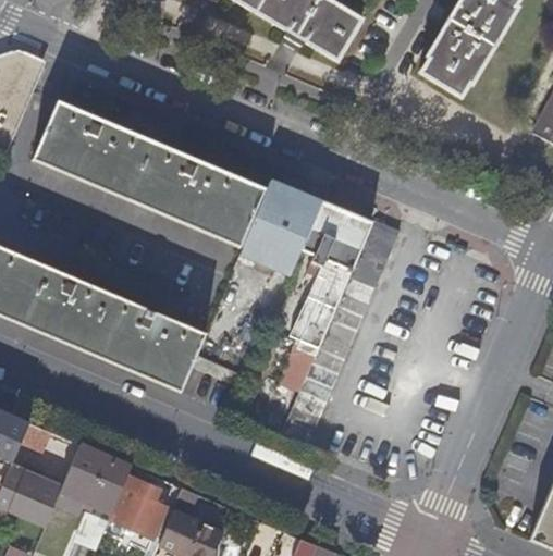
[(361,23),(322,0),(209,0),(218,5),(220,3),(222,4),(223,0),(226,0),(284,34),(281,39),(282,40),(281,44),(298,54),(299,51),(303,52),(306,47),(336,64),(361,23)]
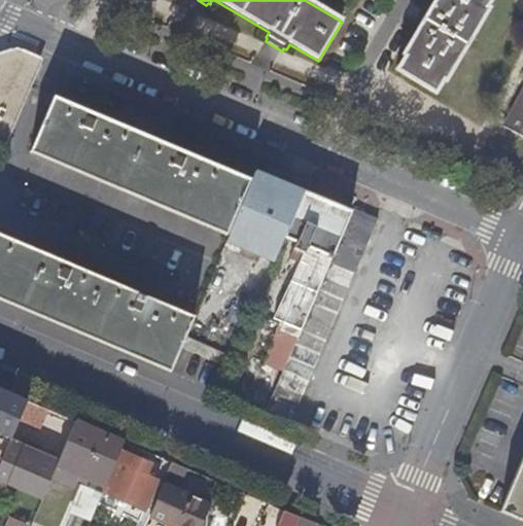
[(444,84),(487,10),(485,9),(489,0),(430,0),(424,12),(420,10),(412,26),(415,28),(397,58),(401,60),(393,72),(433,96),(441,82),(444,84)]
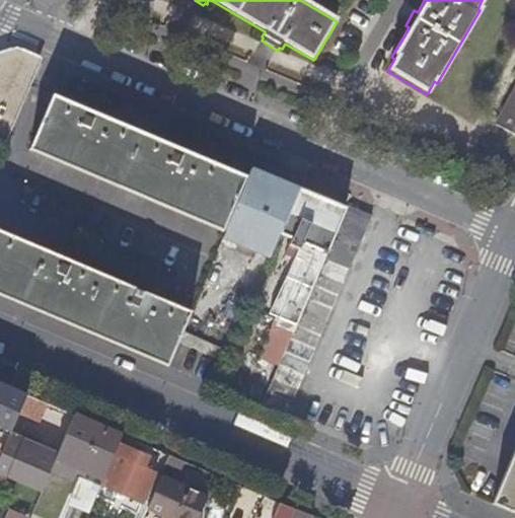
[(0,141),(33,61),(10,52),(0,54),(0,291),(163,360),(177,328),(184,314),(0,238),(0,141)]
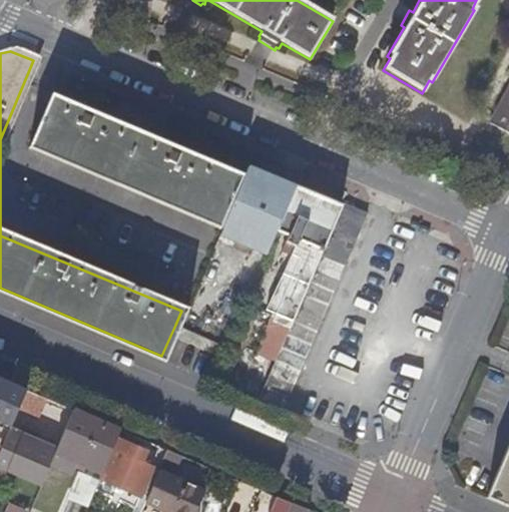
[(508,78),(485,123),(508,136),(508,78)]
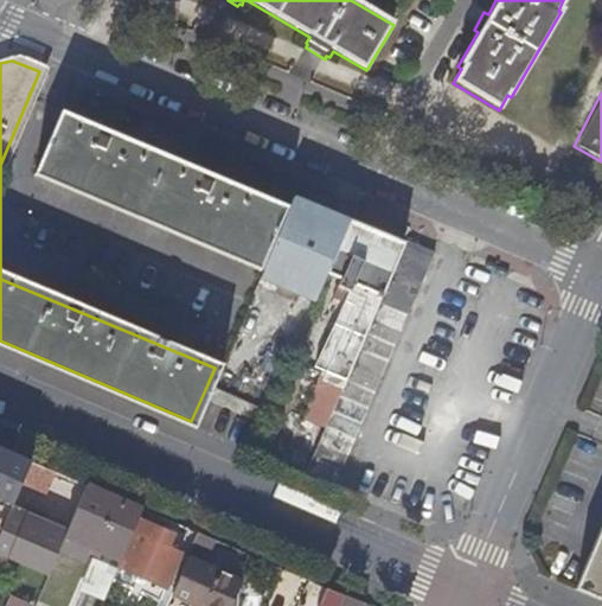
[(34,171),(257,266),(286,202),(63,106),(34,171)]
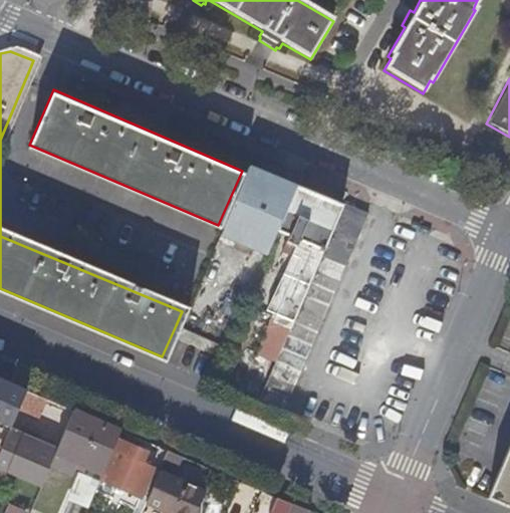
[(252,172),(234,215),(252,222),(250,226),(264,232),(266,229),(278,234),(297,191),(252,172)]
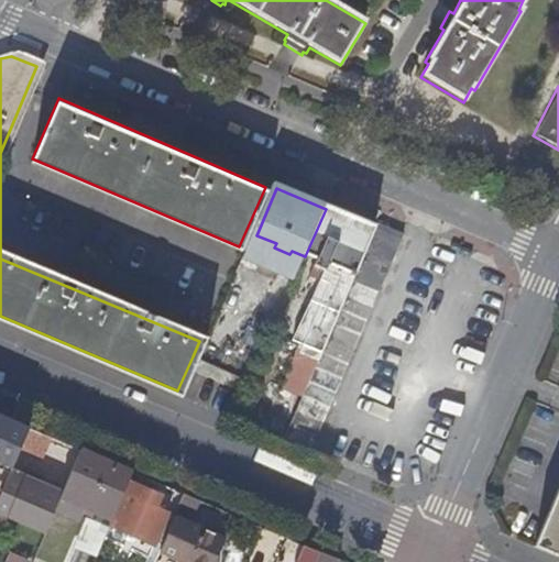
[(305,256),(305,259),(316,263),(314,267),(326,273),(314,302),(324,307),(304,353),(306,354),(292,388),(305,395),(377,226),(327,205),(326,209),(305,256)]
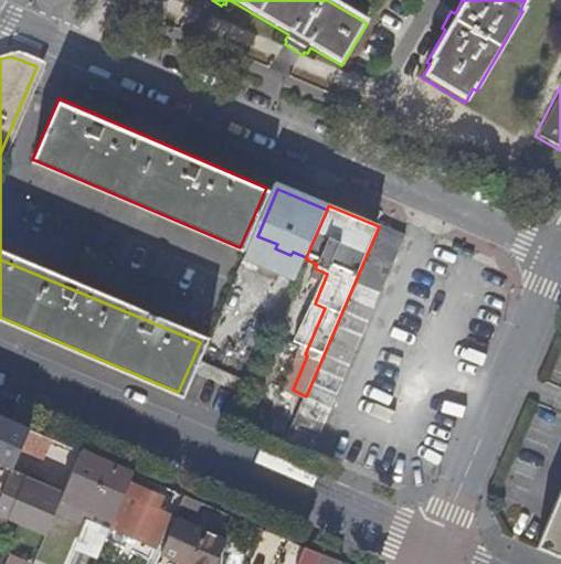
[(411,241),(379,226),(306,396),(285,446),(317,460),(323,446),(411,241)]
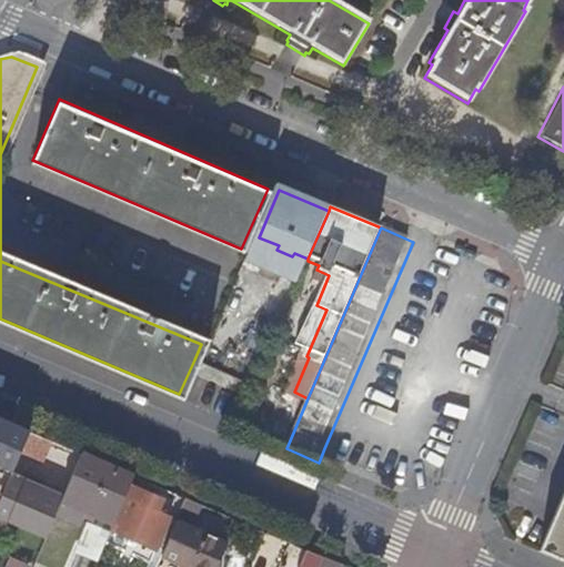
[(80,456),(28,434),(20,453),(73,475),(80,456)]
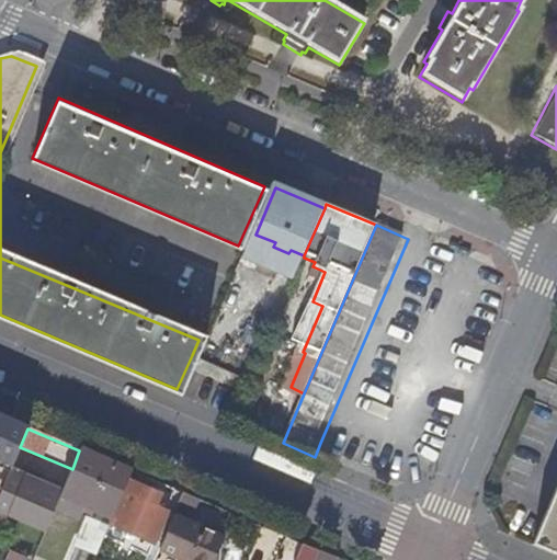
[(122,494),(132,472),(121,468),(111,490),(122,494)]
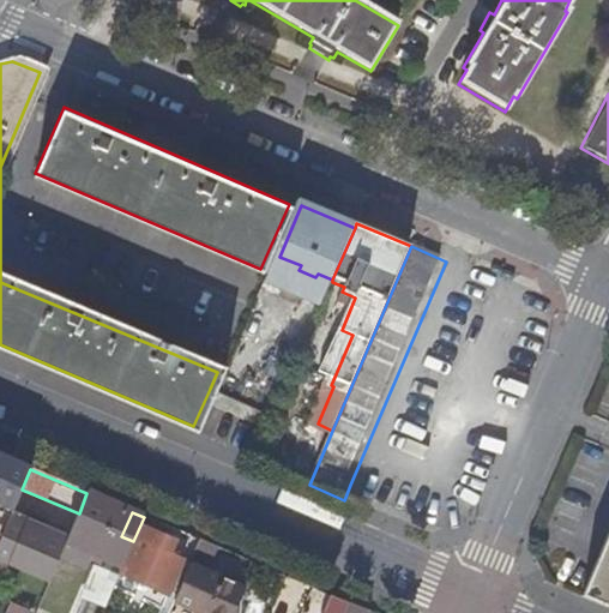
[(10,565),(50,582),(65,547),(67,542),(37,529),(41,522),(24,515),(8,552),(13,554),(10,565)]
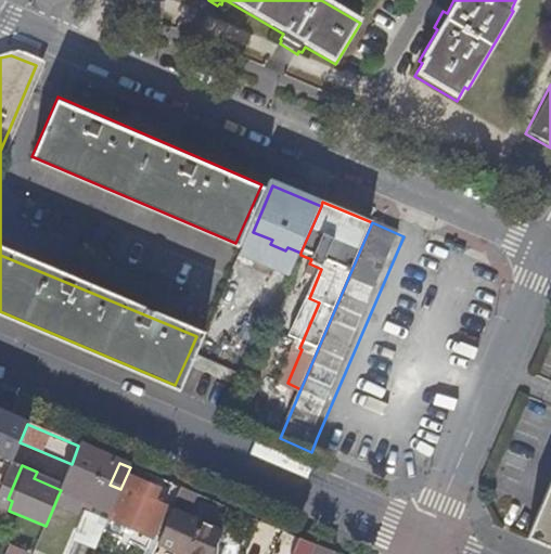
[(110,485),(69,467),(61,490),(59,494),(110,516),(120,489),(110,485)]
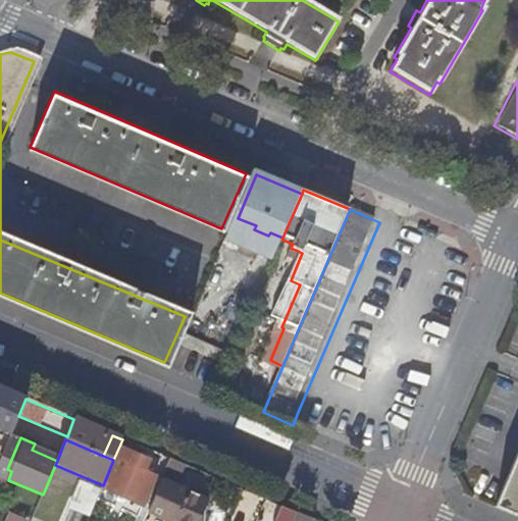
[(138,447),(122,439),(113,460),(103,485),(101,490),(140,507),(153,477),(130,468),(138,447)]
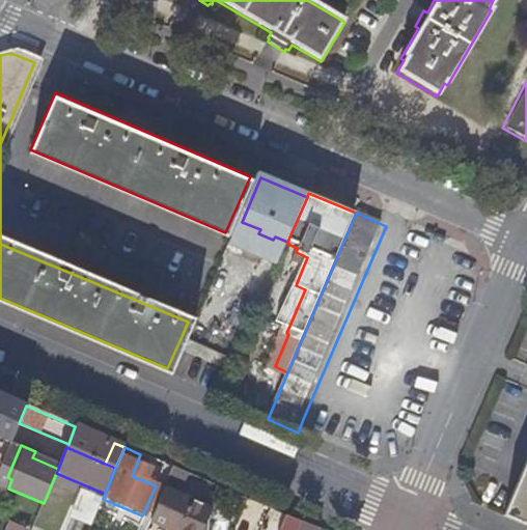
[(498,508),(526,520),(526,458),(520,456),(498,508)]
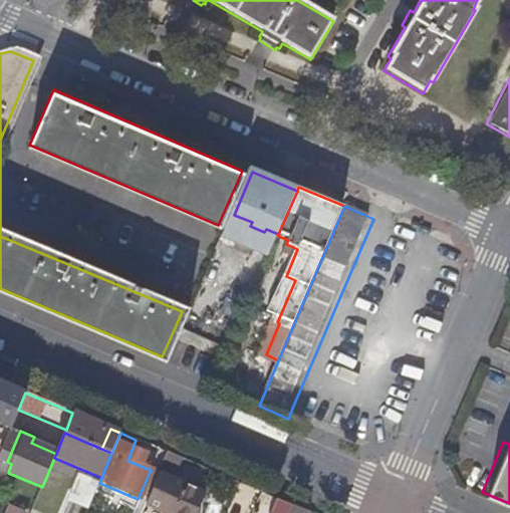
[(182,460),(168,454),(163,465),(177,471),(182,460)]
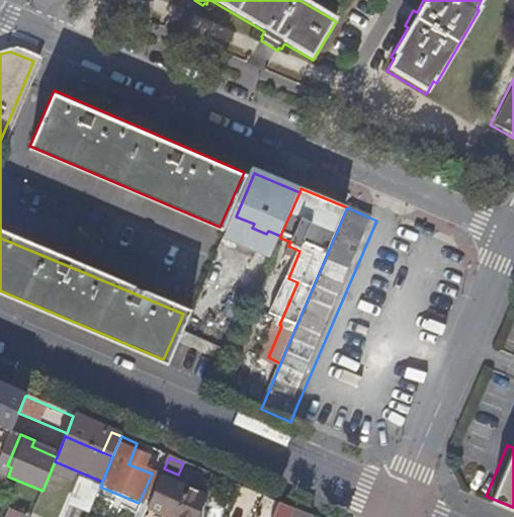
[(160,478),(147,511),(160,516),(200,516),(209,498),(160,478)]
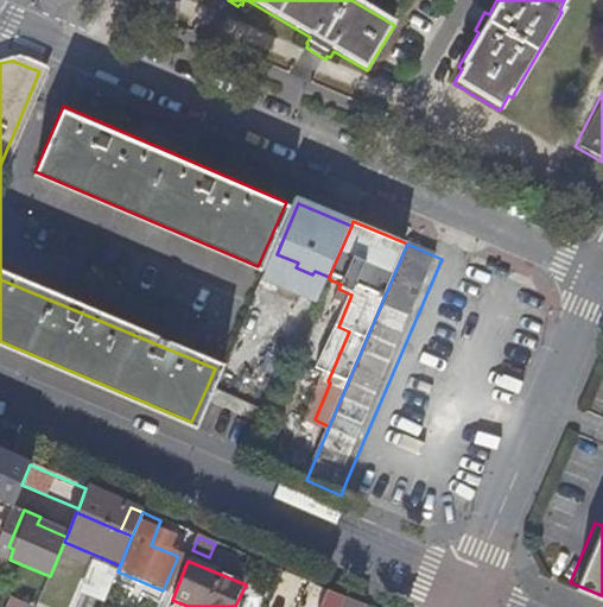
[(363,606),(329,592),(322,606),(363,606)]
